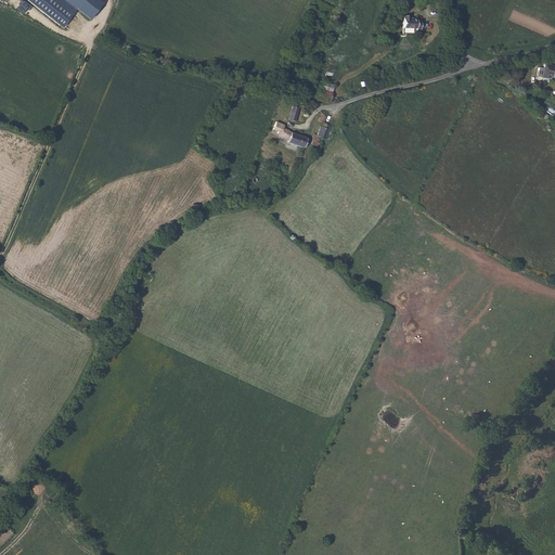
[(79,10),(66,0),(28,0),(65,28),(79,10)]
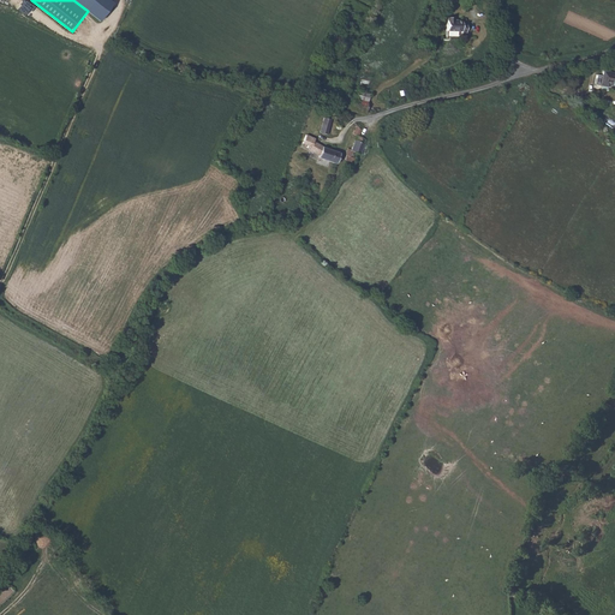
[(109,0),(73,0),(88,11),(101,21),(113,3),(109,0)]
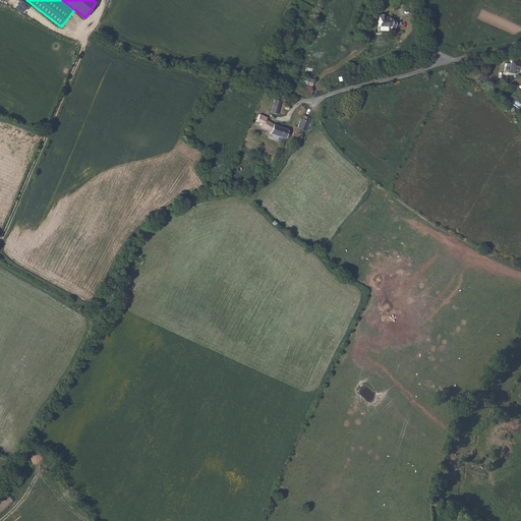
[(377,30),(394,32),(394,19),(391,18),(391,16),(383,16),(384,13),(378,13),(377,30)]
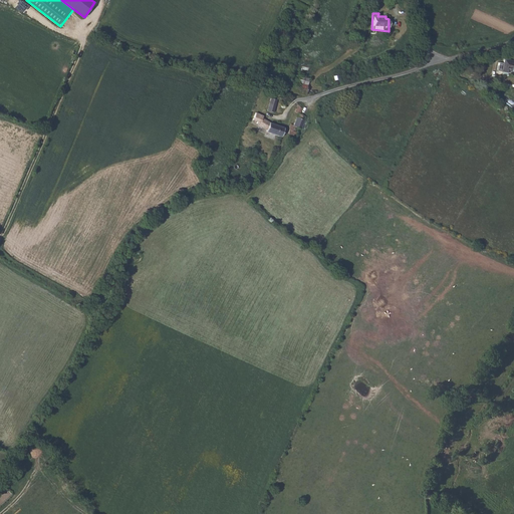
[(513,63),(505,61),(501,73),(508,75),(509,73),(513,74),(513,63)]
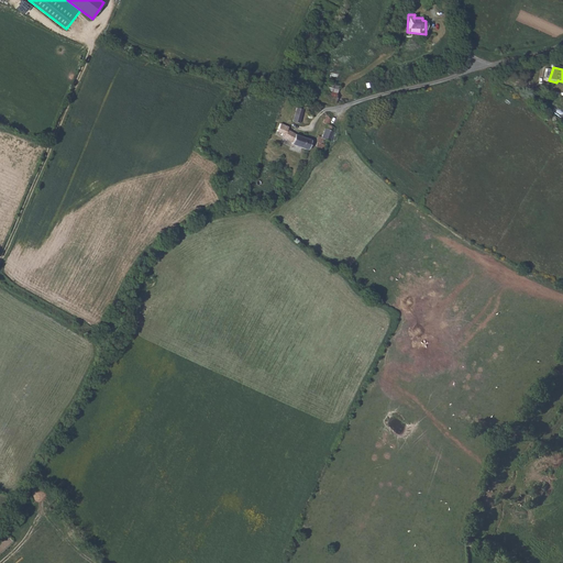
[(319,100),(333,103),(338,87),(323,83),(319,100)]
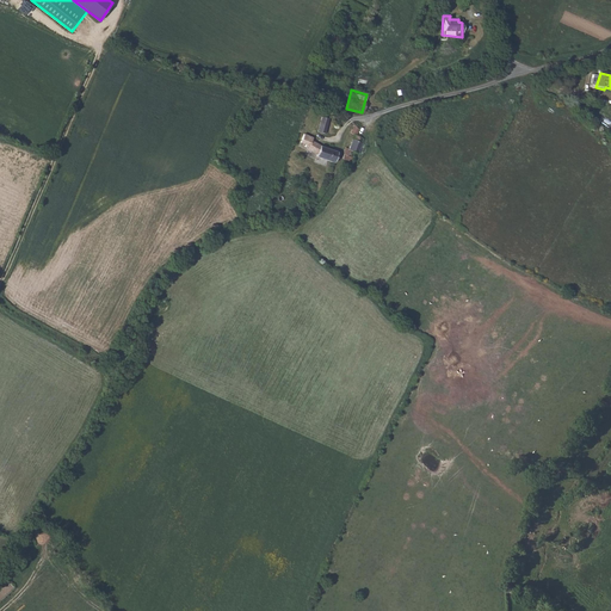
[(328,118),(321,117),(316,131),(325,134),(328,118)]
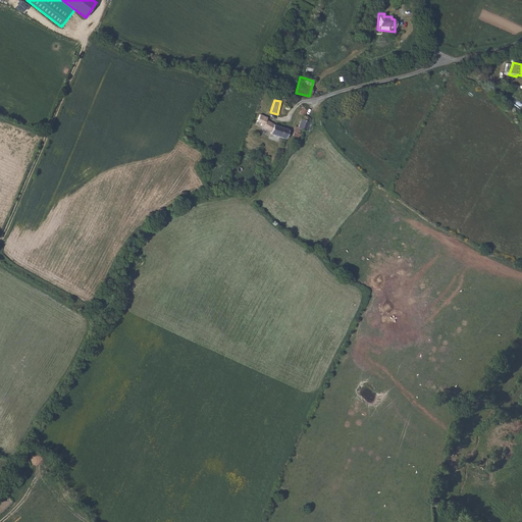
[(306,111),(302,107),(298,114),(302,116),(297,127),(295,126),(293,132),(294,133),(293,136),(300,139),(302,136),(298,134),(299,129),(305,132),(311,118),(304,115),(306,111)]
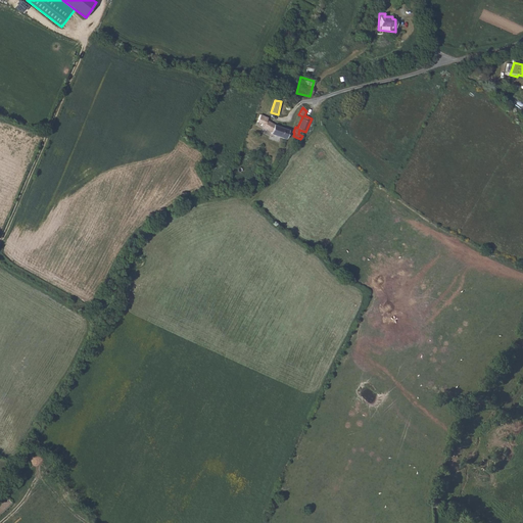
[(264,128),(272,132),(275,125),(267,121),(268,117),(260,114),(257,122),(262,124),(262,126),(264,127),(264,128)]
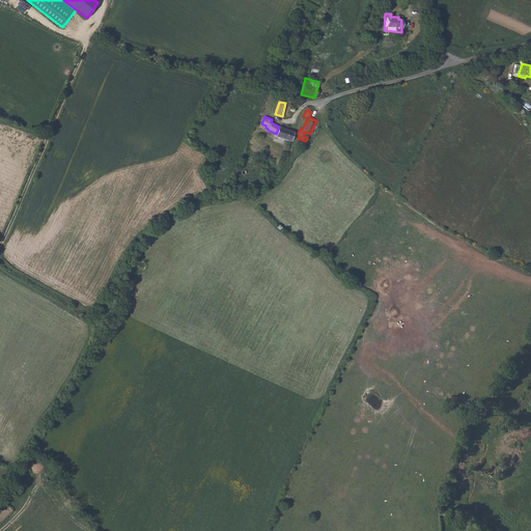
[(275,136),(291,141),(295,132),(279,127),(276,134),(275,136)]
